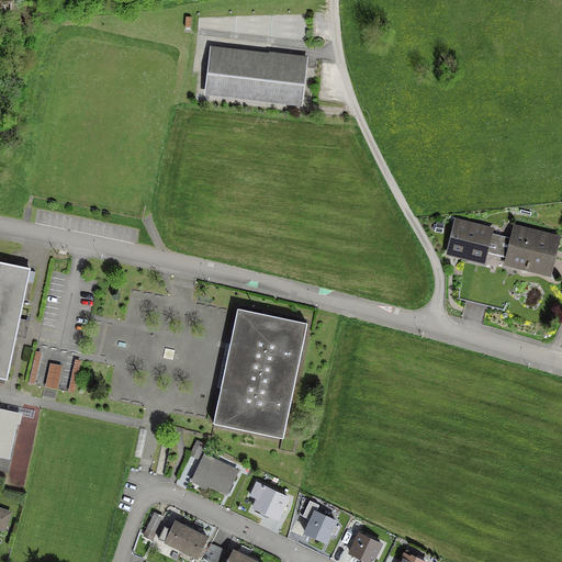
[(224,58),(225,51),(211,48),(206,92),(301,103),(305,58),(269,54),(268,63),(224,58)]
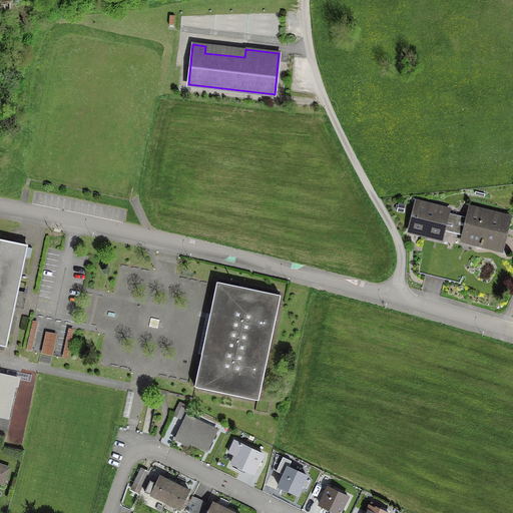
[(453,232),(457,215),(445,213),(446,211),(417,203),(410,230),(439,237),(441,229),(453,232)]
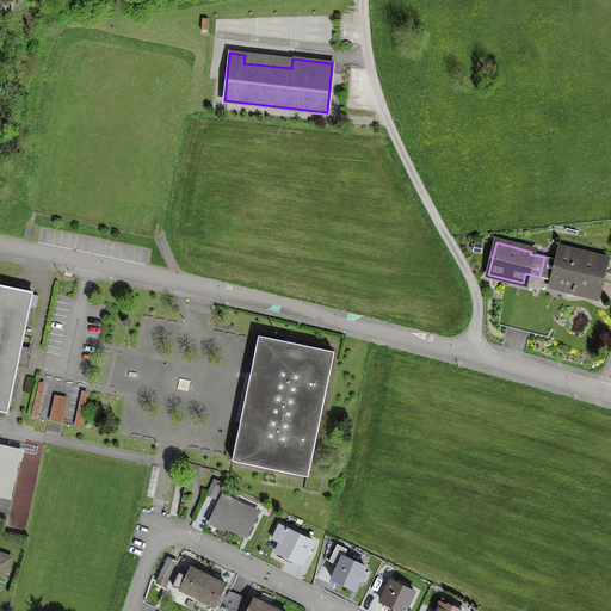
[(572,290),(594,296),(604,260),(561,250),(557,260),(544,257),(539,277),(573,285),(572,290)]
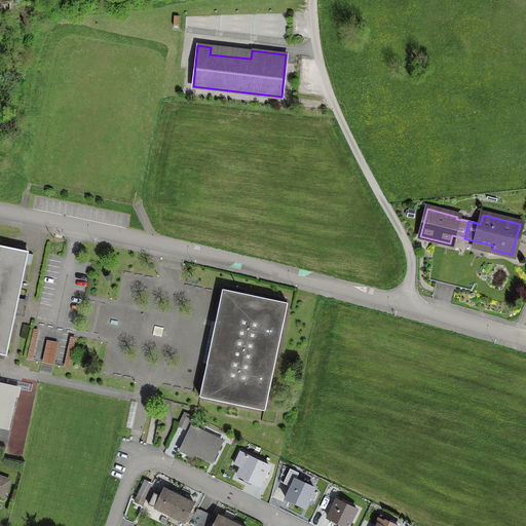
[(0,353),(5,355),(27,252),(0,246),(0,353)]
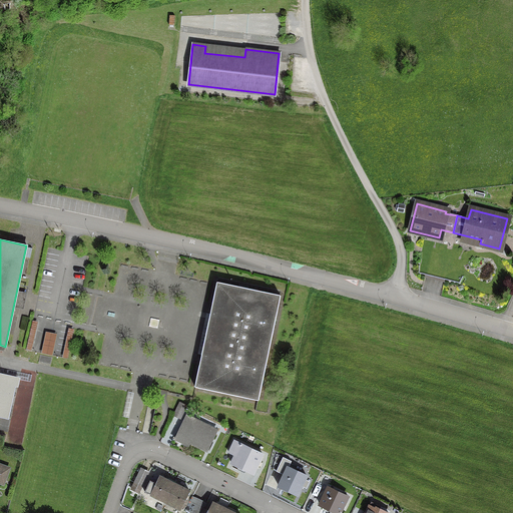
[(216,283),(194,387),(258,400),(280,296),(216,283)]
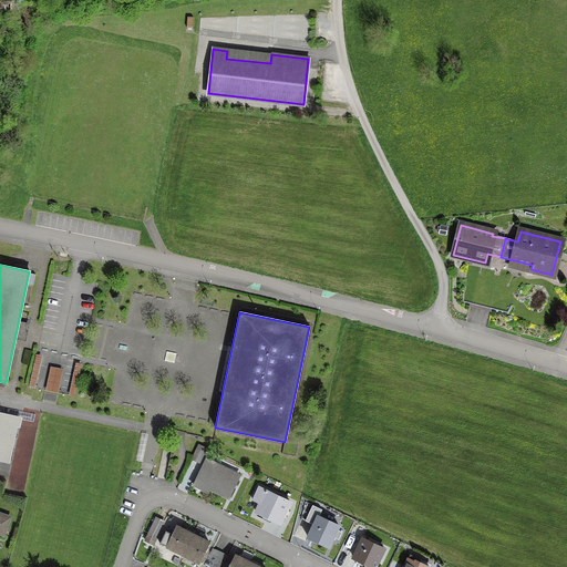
[(205,449),(198,444),(191,460),(198,463),(205,449)]
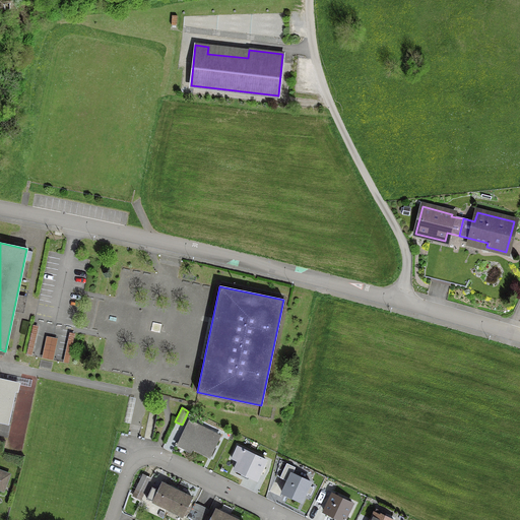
[(208,456),(218,436),(189,421),(179,442),(180,443),(180,441),(192,447),(191,448),(208,456)]
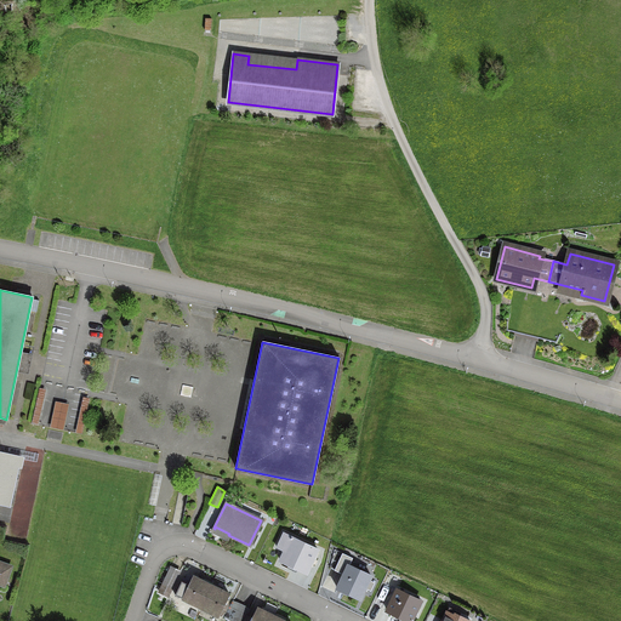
[(285,552),(280,562),(305,573),(315,550),(283,534),(277,547),(285,552)]
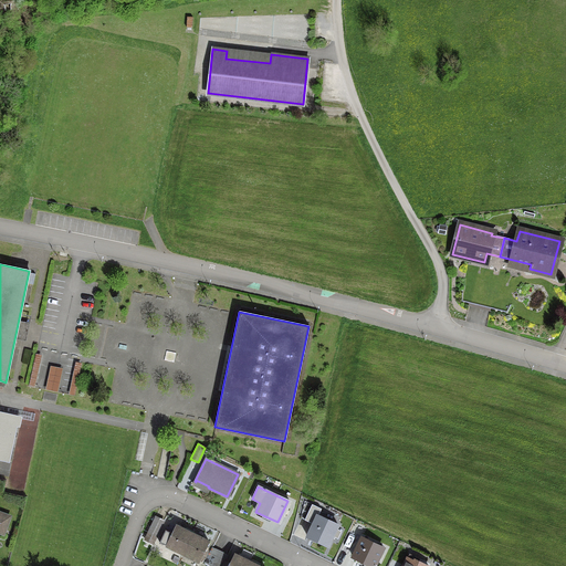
[(316,515),(306,536),(327,546),(337,525),(316,515)]
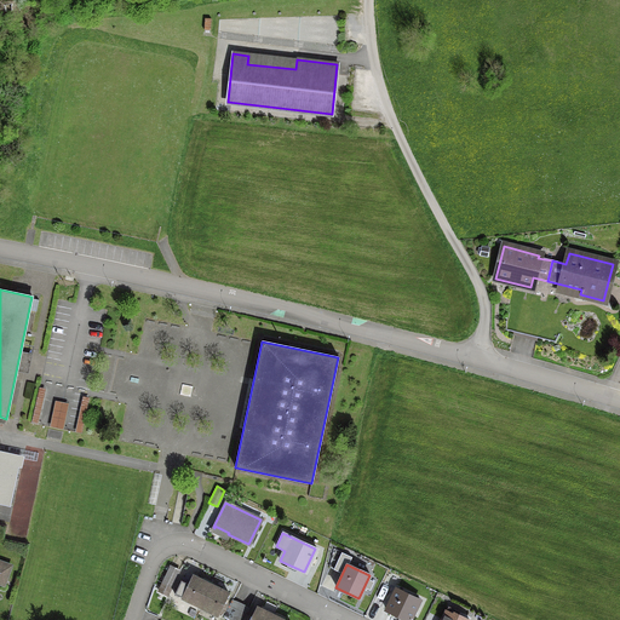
[(170,587),(178,570),(170,567),(162,583),(170,587)]
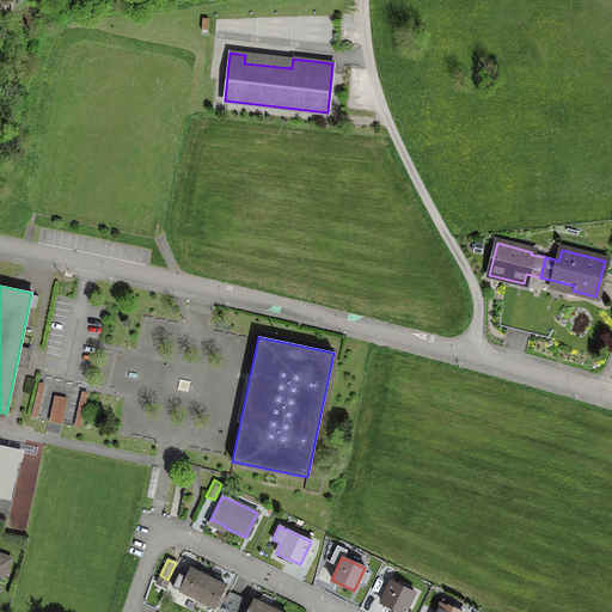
[(207,577),(189,569),(179,589),(196,598),(207,577)]
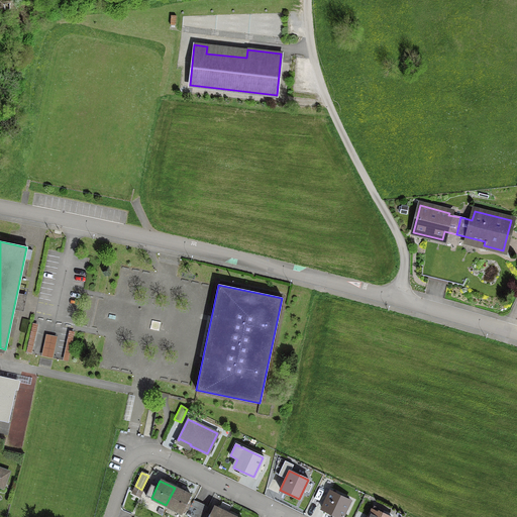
[(181,513),(190,495),(175,488),(166,505),(181,513)]
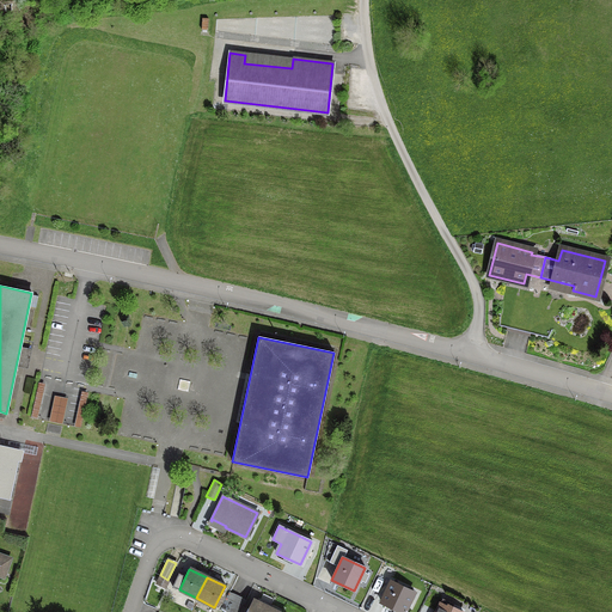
[(391,581),(381,603),(399,611),(403,611),(412,592),(391,581)]
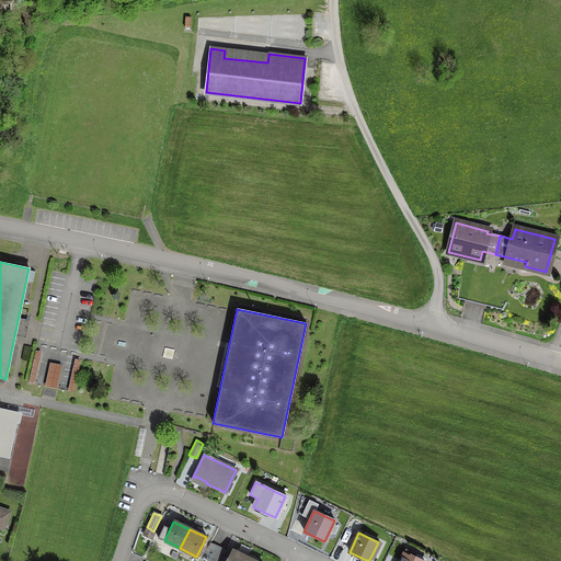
[(208,544),(202,559),(205,560),(219,560),(225,552),(208,544)]
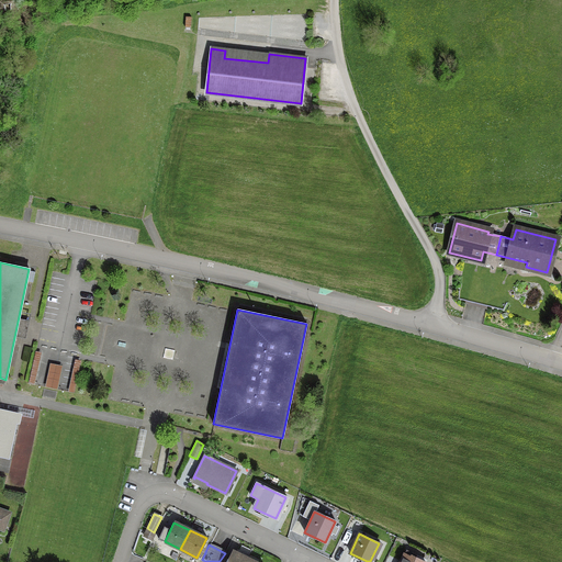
[(246,561),(248,559),(232,551),(226,561),(246,561)]
